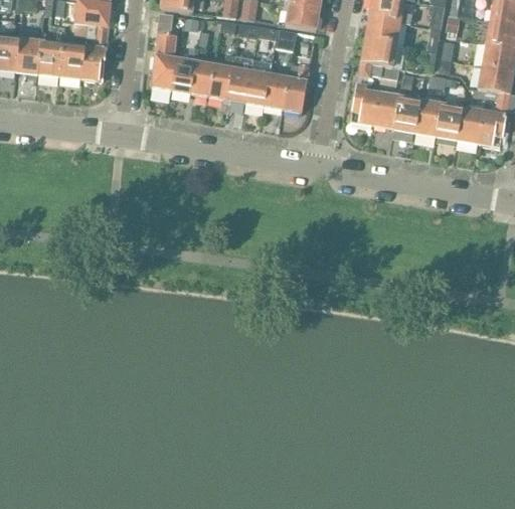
[(0,0),(0,4),(1,5),(1,7),(11,8),(12,0),(0,0)]
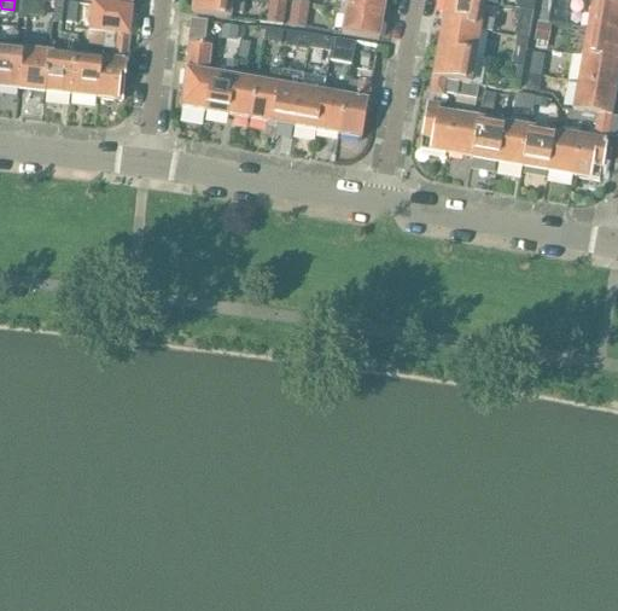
[(28,15),(28,10),(29,0),(18,0),(17,12),(28,15)]
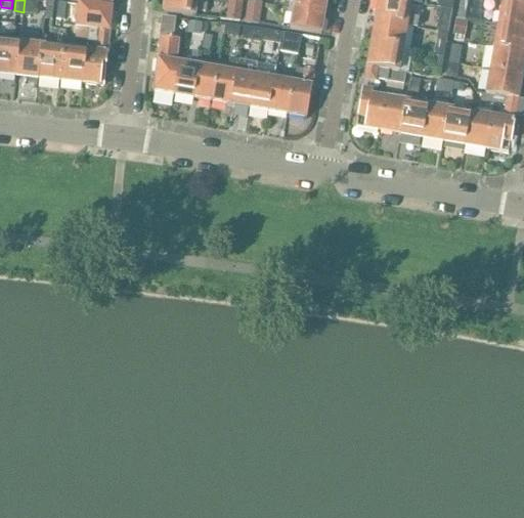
[(36,10),(37,0),(25,0),(24,8),(36,10)]
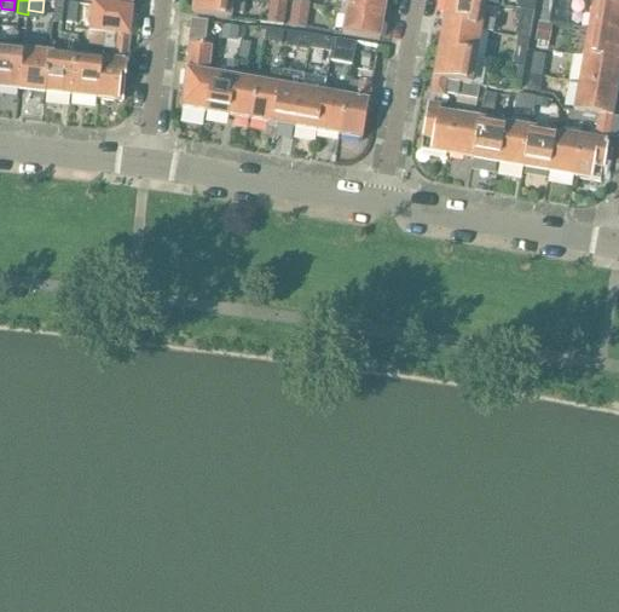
[(56,0),(53,17),(62,18),(64,0),(56,0)]
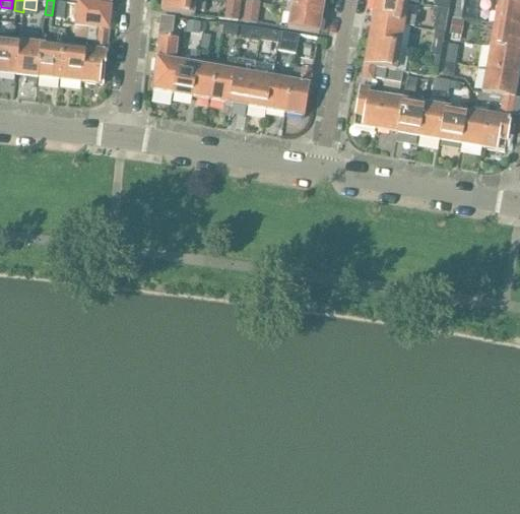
[(64,15),(66,0),(58,0),(56,14),(64,15)]
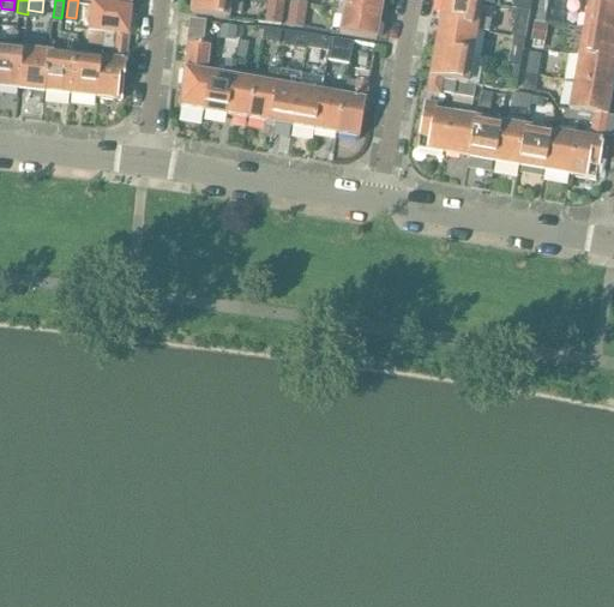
[(92,0),(89,25),(104,28),(128,30),(131,4),(102,0),(92,0)]
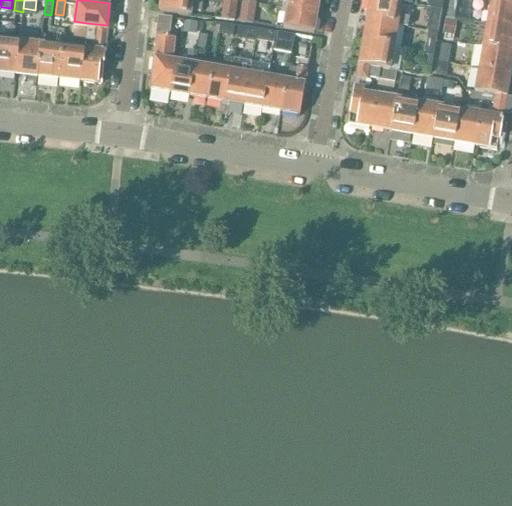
[(160,0),(159,8),(191,12),(191,6),(202,7),(203,0),(160,0)]
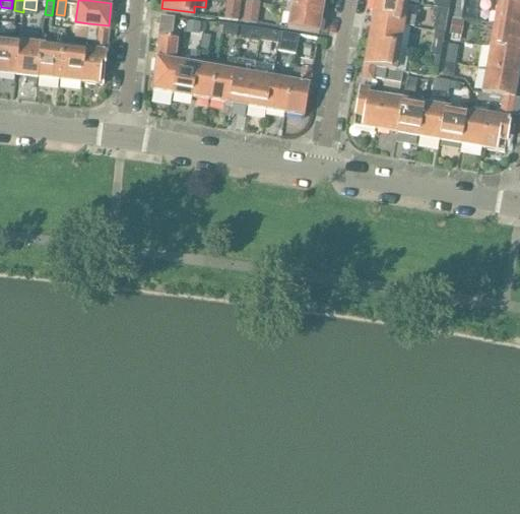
[(224,15),(239,16),(241,0),(226,0),(224,15)]
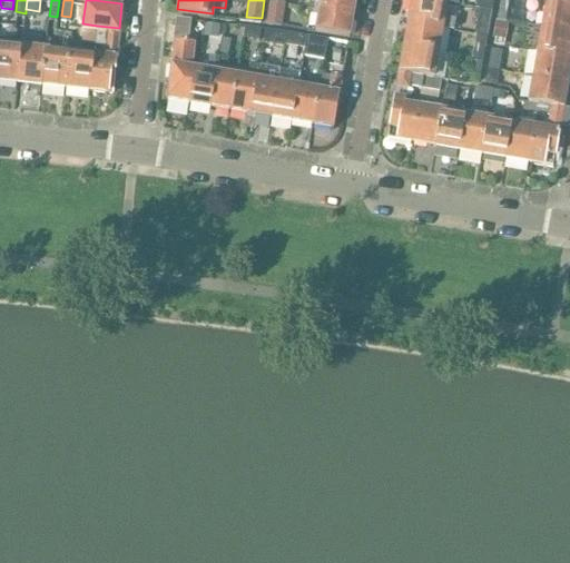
[(269,0),(266,17),(281,20),(284,0),(269,0)]
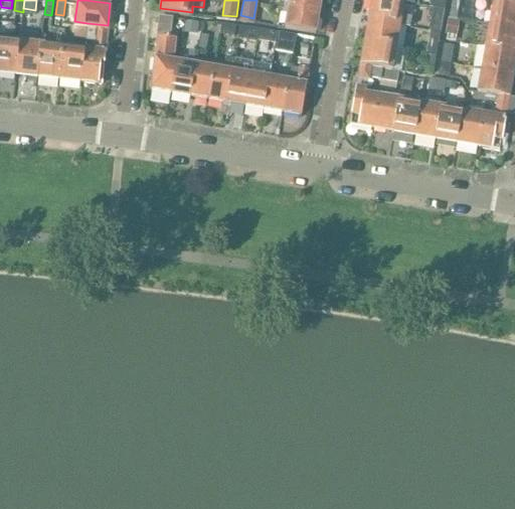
[(288,0),(288,2),(319,8),(320,0),(288,0)]
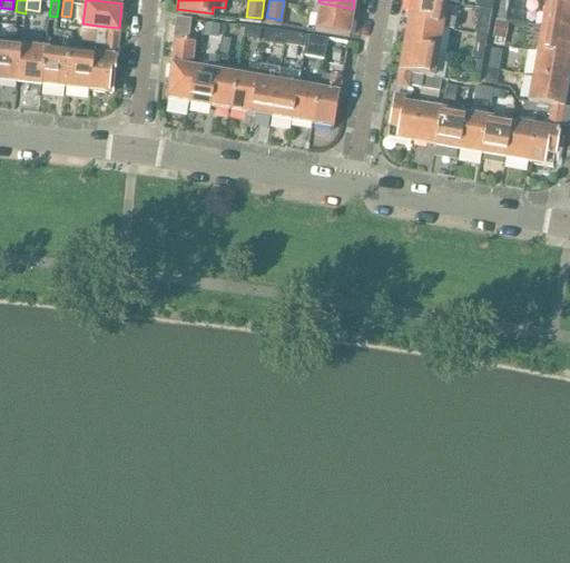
[(411,0),(409,16),(443,22),(454,25),(455,13),(445,12),(448,0),(411,0)]
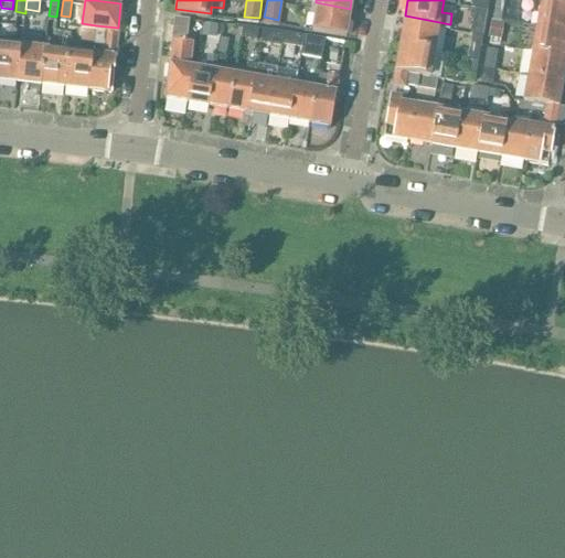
[(496,0),(493,12),(493,14),(502,17),(502,14),(504,0),(496,0)]
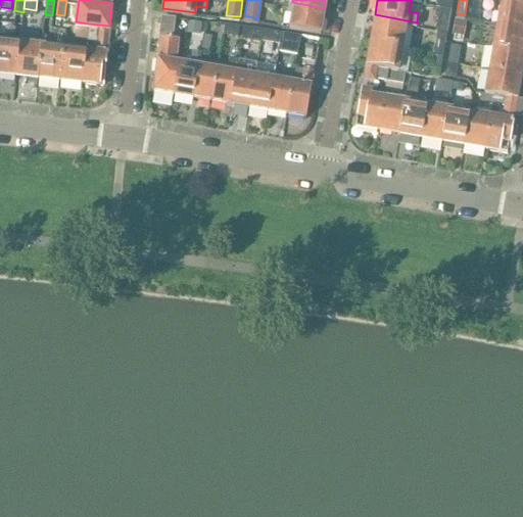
[(496,0),(494,7),(500,8),(497,19),(522,25),(522,2),(508,0),(496,0)]
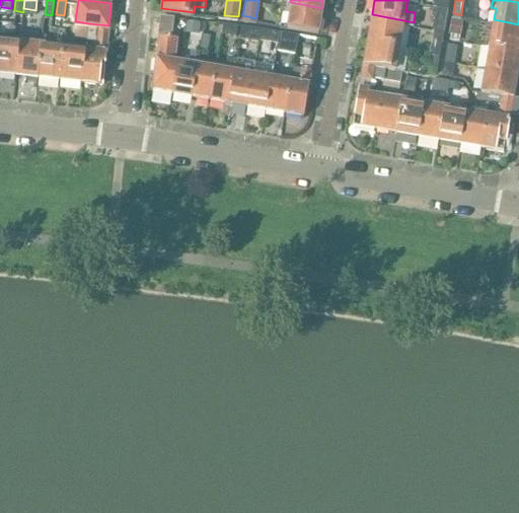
[(290,2),(286,23),(317,29),(321,8),(290,2)]
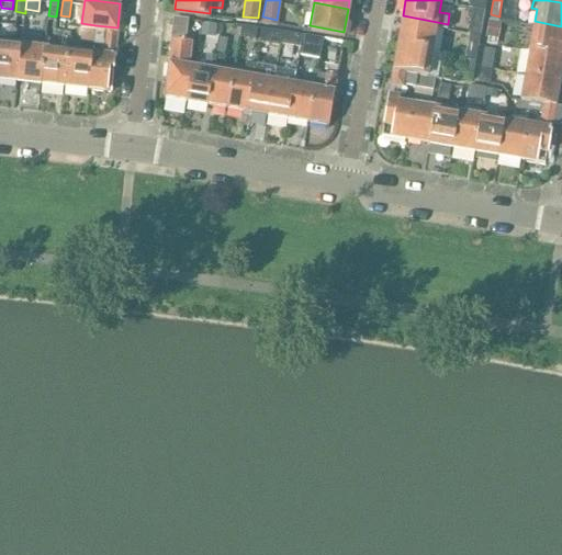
[(472,3),(468,27),(481,31),(485,7),(472,3)]
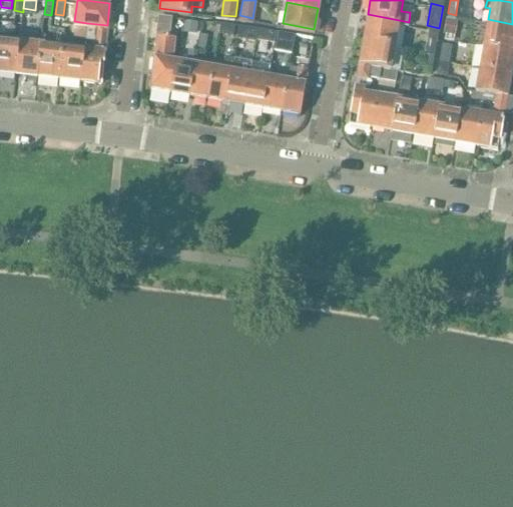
[(170,88),(176,57),(172,56),(175,33),(169,32),(171,14),(158,12),(149,85),(170,88)]
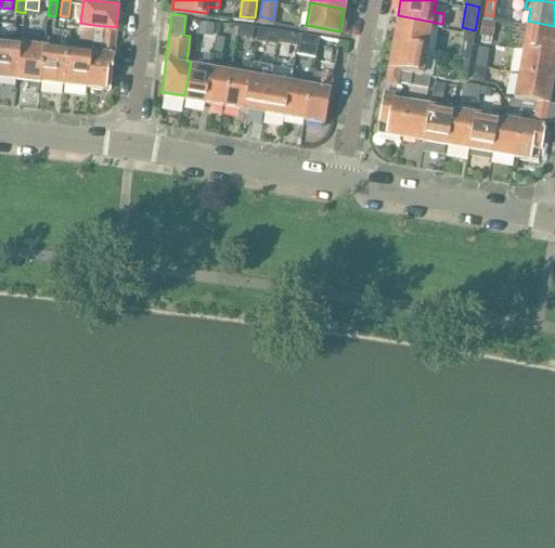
[(483,14),(480,33),(492,35),(495,16),(493,16),(485,14),(483,14)]
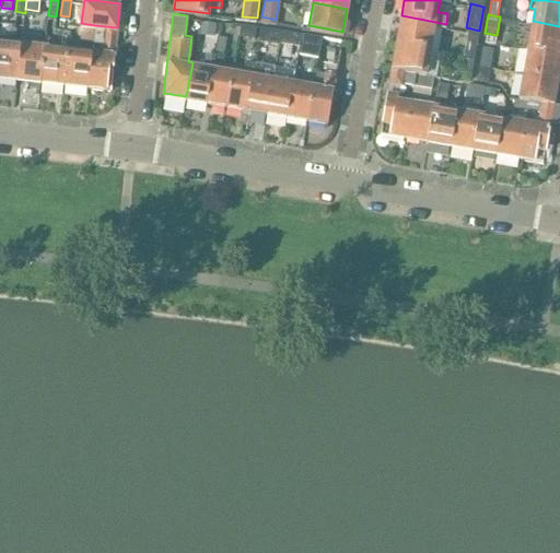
[(401,15),(397,40),(431,47),(435,22),(401,15)]
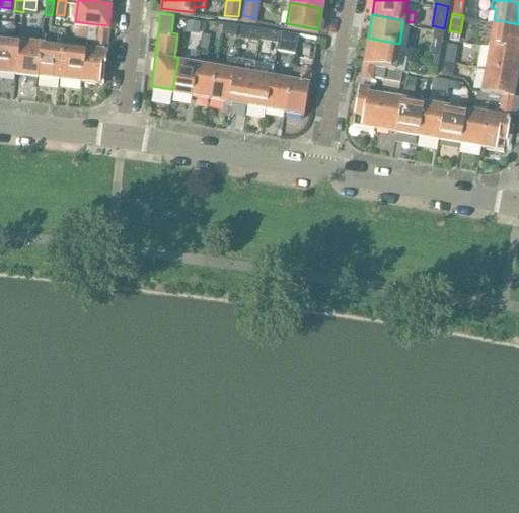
[(187,17),(187,28),(198,29),(199,18),(187,17)]
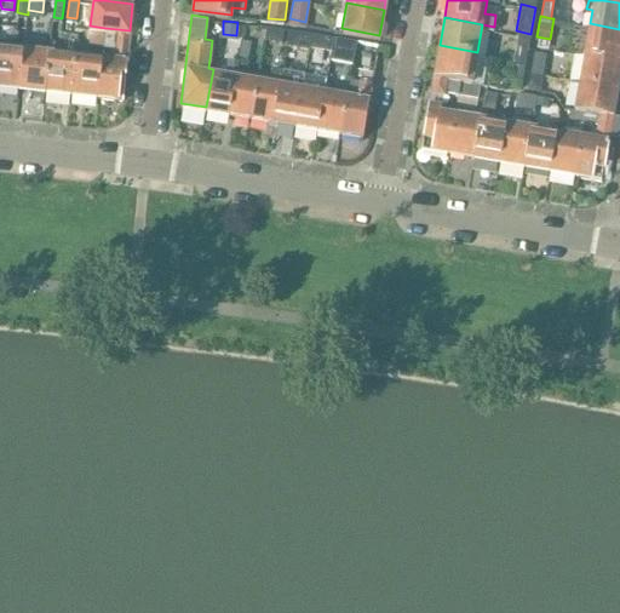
[(619,29),(590,23),(585,52),(619,58),(619,29)]
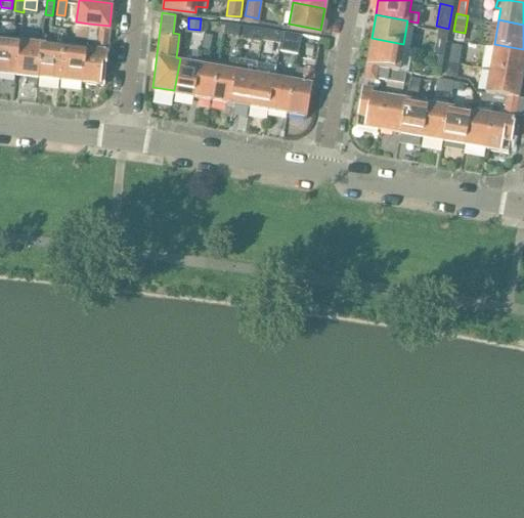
[(224,31),(238,33),(241,23),(225,20),(224,31)]
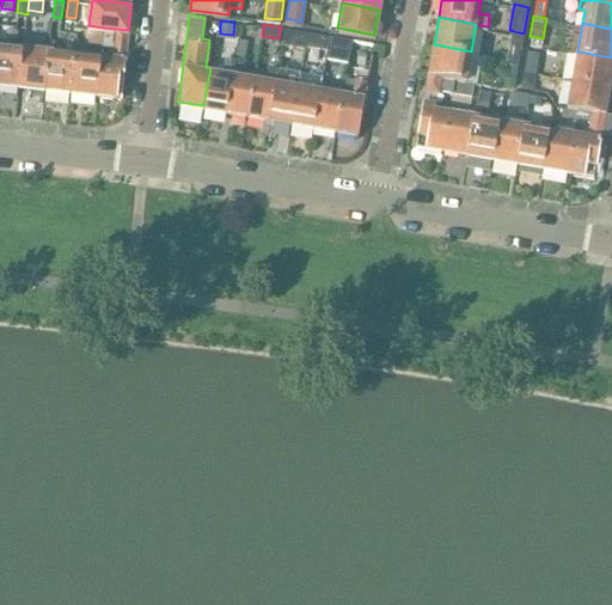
[(89,25),(87,40),(104,41),(105,35),(103,35),(104,28),(89,25)]
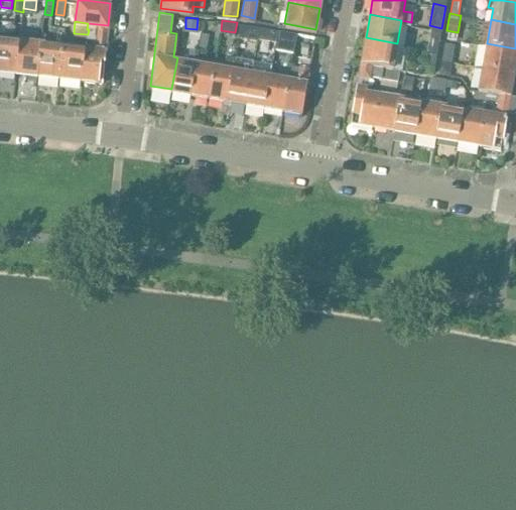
[(247,39),(247,36),(256,37),(258,24),(241,21),(238,38),(247,39)]
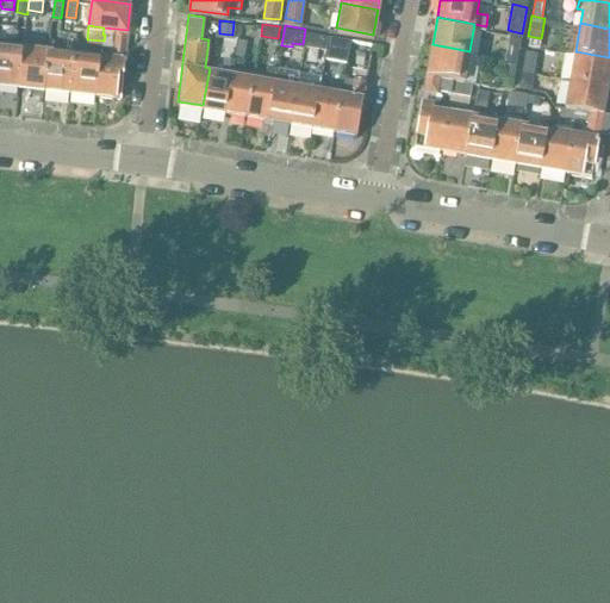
[(100,54),(97,92),(119,94),(128,30),(104,28),(103,35),(105,35),(114,36),(112,55),(100,54)]
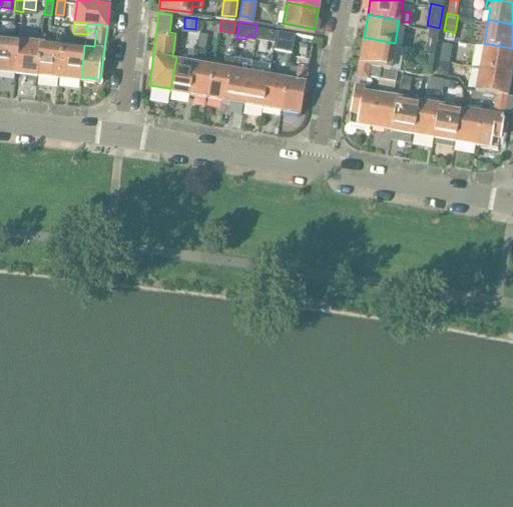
[(257,37),(257,36),(273,38),(275,27),(257,24),(254,37),(257,37)]
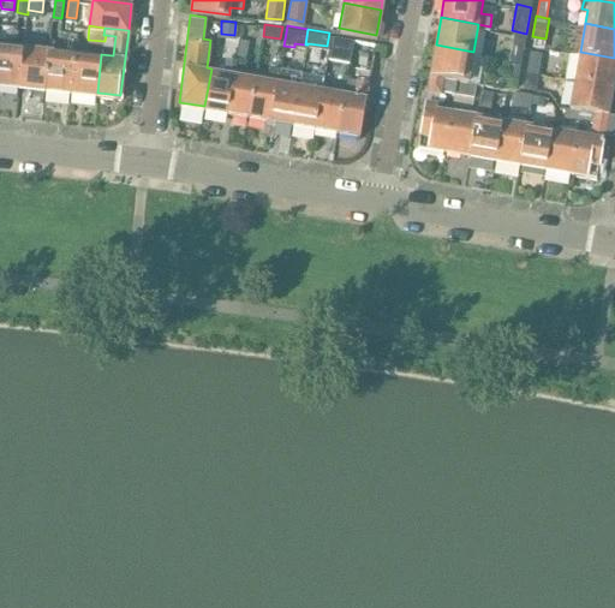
[(512,33),(514,33),(509,59),(521,61),(526,34),(512,30),(512,33)]
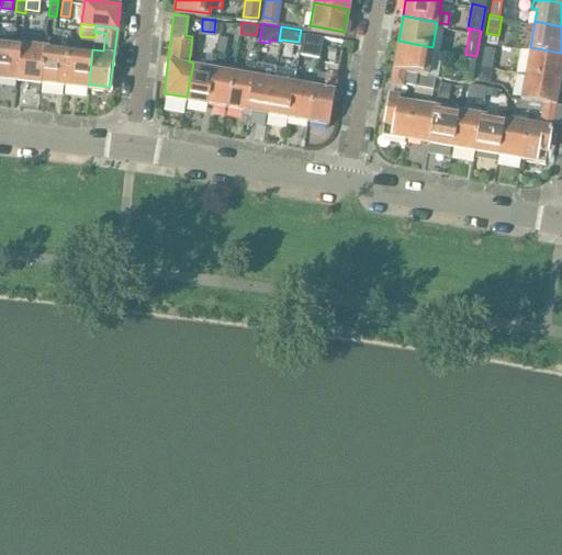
[(321,47),(323,33),(301,30),(299,42),(301,42),(299,53),(313,55),(314,46),(321,47)]
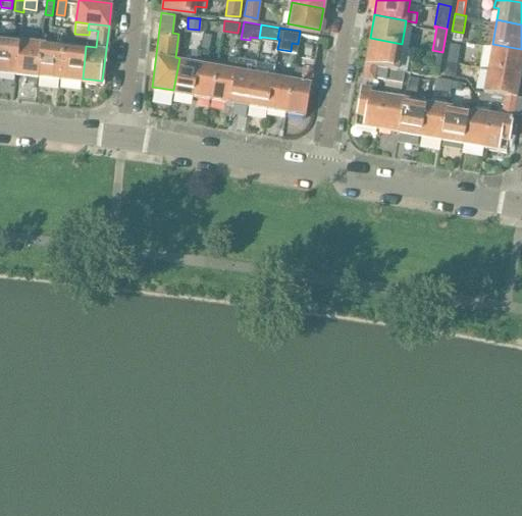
[(203,31),(201,45),(209,46),(211,32),(203,31)]
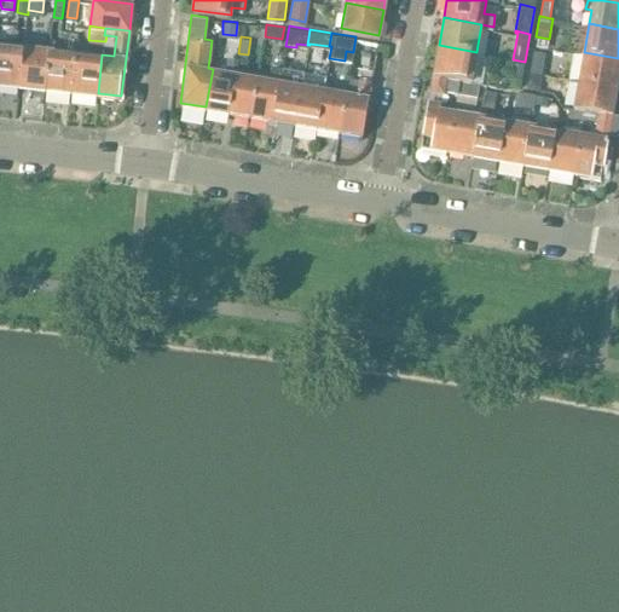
[(0,42),(0,81),(18,84),(23,46),(0,42)]
